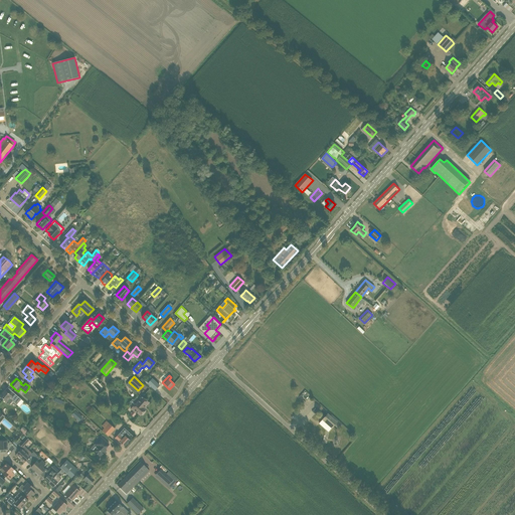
[(150,380),(147,383),(155,390),(160,385),(158,383),(152,378),(150,380)]
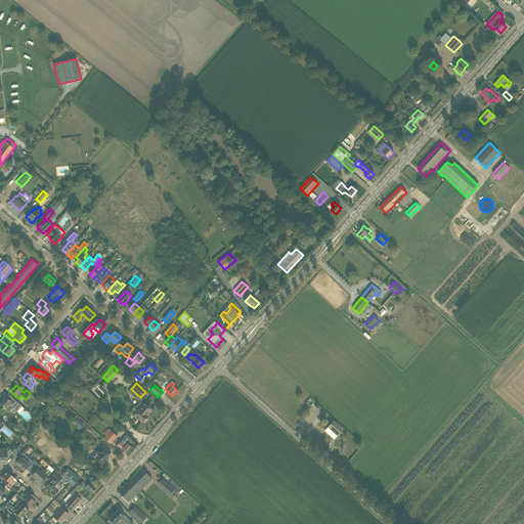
[(0,402),(0,403),(6,409),(9,405),(16,411),(22,406),(14,400),(11,403),(5,397),(0,402)]
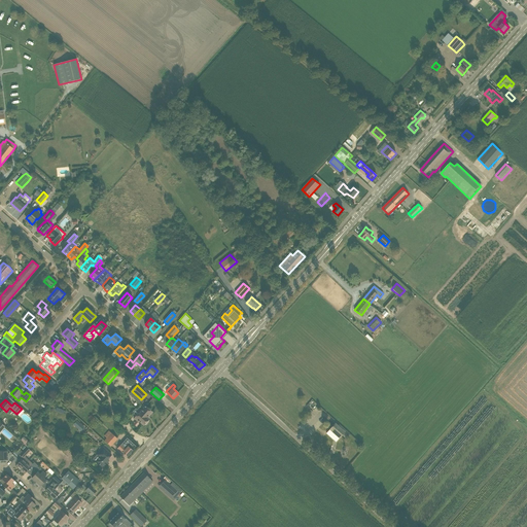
[(139,422),(144,425),(149,420),(147,418),(152,413),(145,407),(140,412),(134,418),(139,422)]
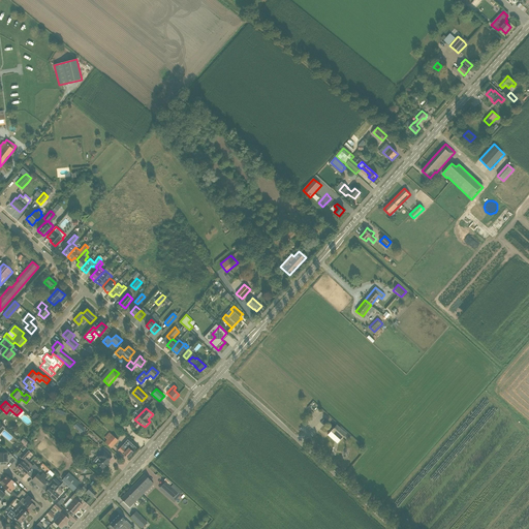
[(78,422),(73,426),(81,433),(85,429),(78,422)]
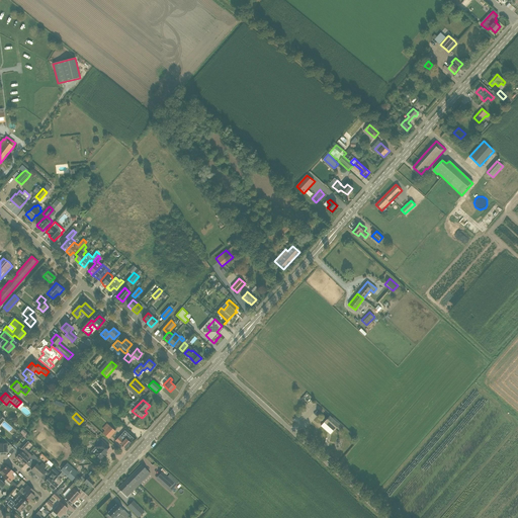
[(333,417),(332,419),(330,416),(324,422),(334,431),(340,423),(333,417)]
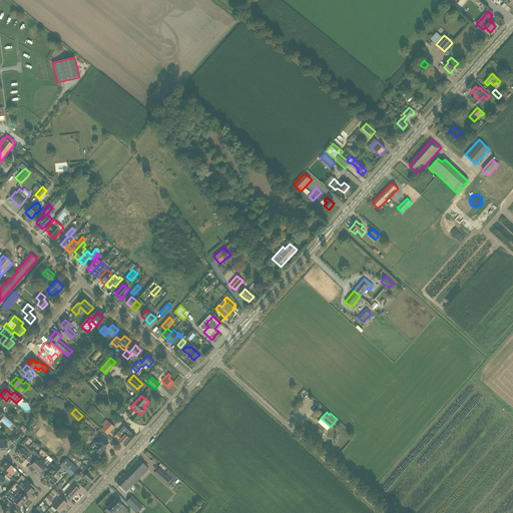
[(108,435),(114,427),(108,422),(106,420),(101,424),(104,427),(102,429),(108,435)]
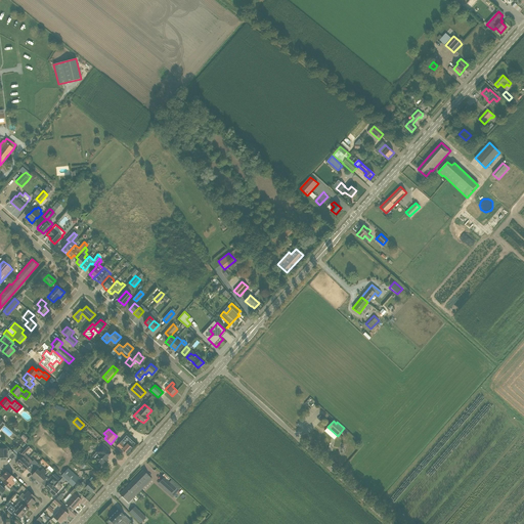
[(132,447),(135,443),(126,435),(121,442),(120,442),(117,445),(122,449),(121,450),(126,454),(132,447)]
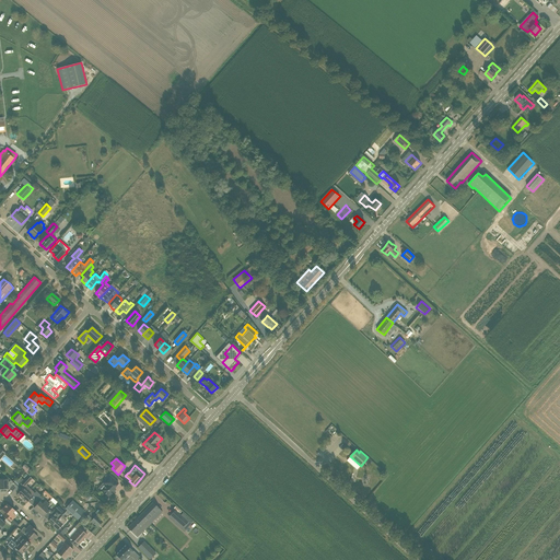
[(25,478),(21,482),(24,487),(25,487),(26,486),(30,482),(33,479),(28,475),(25,478)]
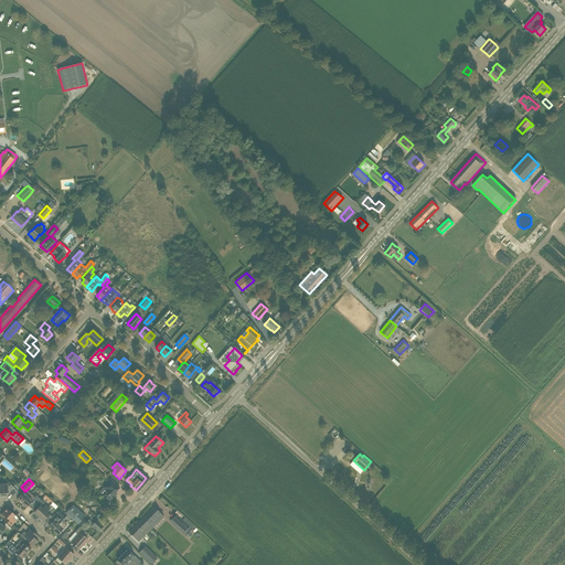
[(106,490),(102,494),(109,502),(117,493),(115,492),(119,488),(110,480),(104,487),(106,490)]
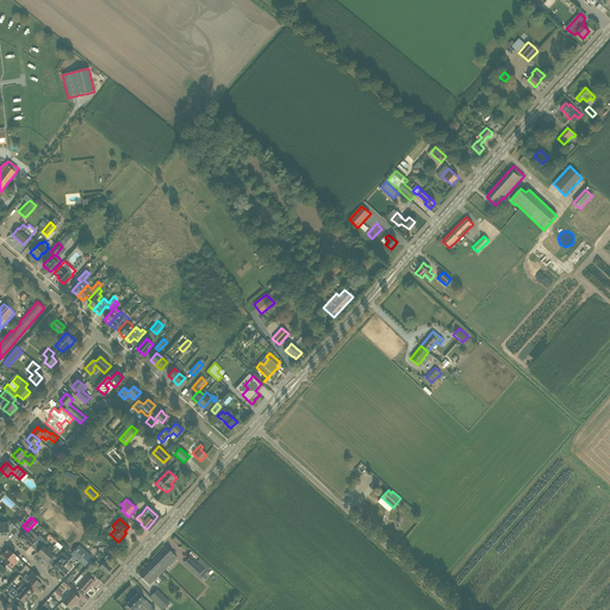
[(10,526),(8,526),(8,523),(0,522),(0,531),(6,533),(7,530),(11,530),(11,531),(11,533),(14,535),(19,530),(12,523),(10,526)]
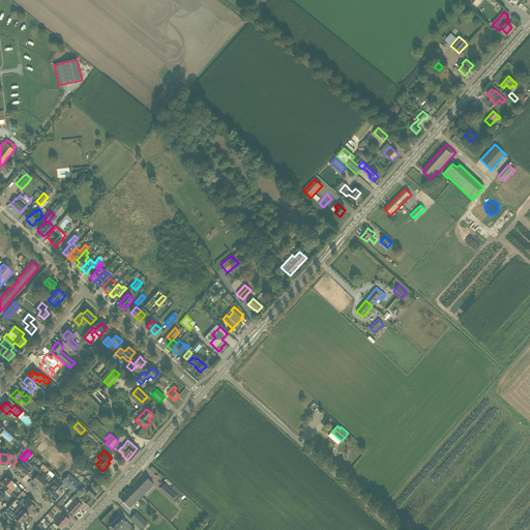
[(21,472),(26,466),(22,462),(18,466),(16,468),(21,472)]
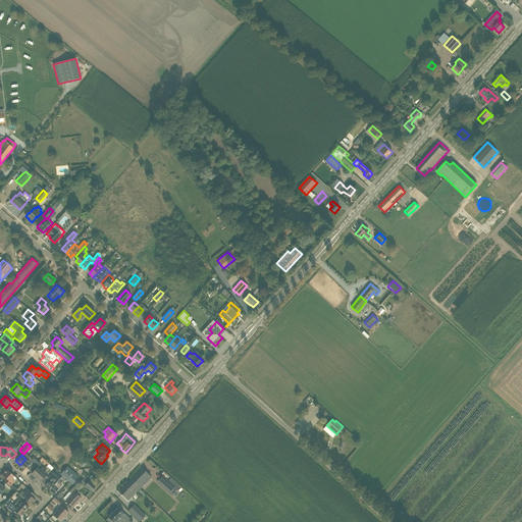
[(25,459),(20,465),(24,469),(30,464),(33,467),(38,463),(38,462),(34,458),(30,462),(25,459)]
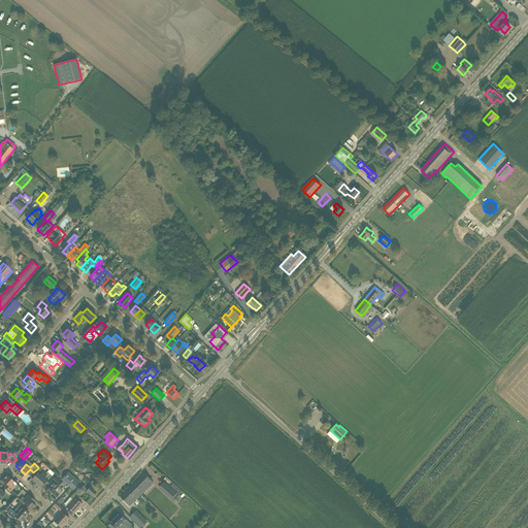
[(38,468),(33,472),(32,473),(35,475),(32,479),(36,483),(44,474),(42,472),(38,468)]
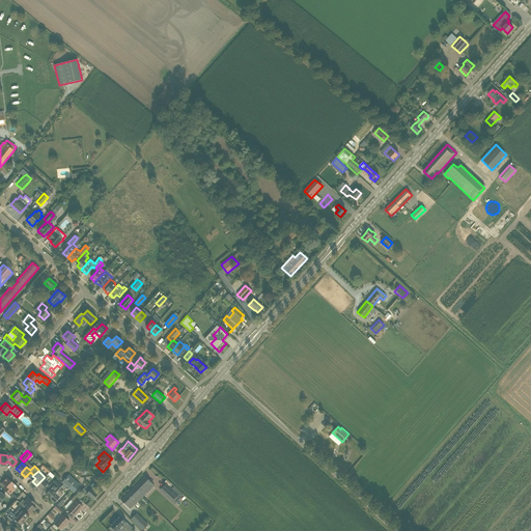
[(67,475),(62,482),(61,482),(63,484),(68,488),(74,493),(80,486),(67,475)]
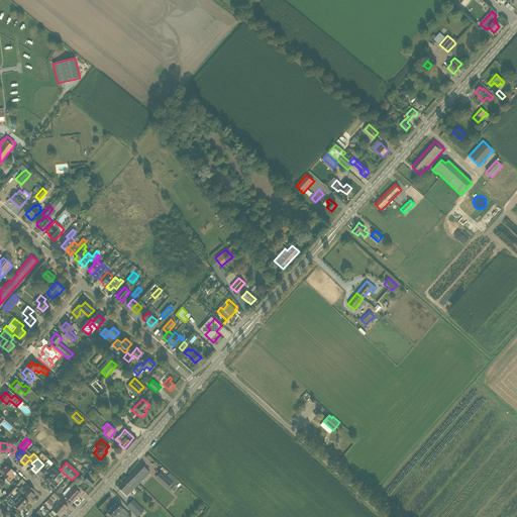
[(141,463),(130,475),(132,477),(138,484),(150,473),(141,463)]
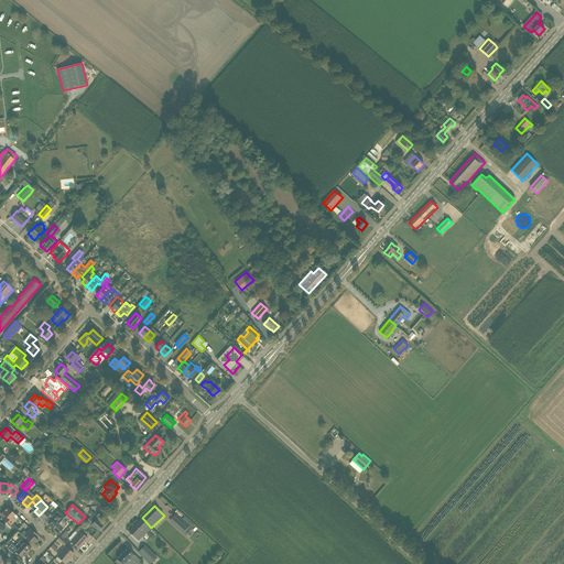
[(50,509),(47,507),(39,516),(44,521),(44,520),(46,522),(53,516),(51,513),(50,514),(47,512),(50,509)]
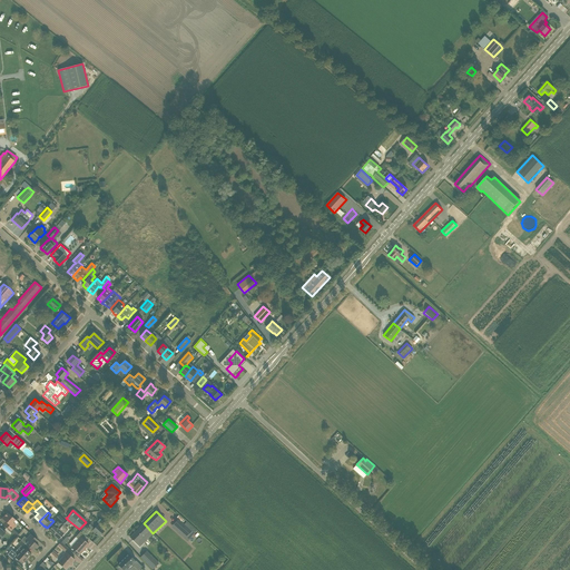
[(12,522),(15,520),(8,513),(7,513),(6,513),(5,514),(5,516),(2,519),(6,521),(3,524),(7,528),(9,530),(11,531),(16,526),(12,522)]
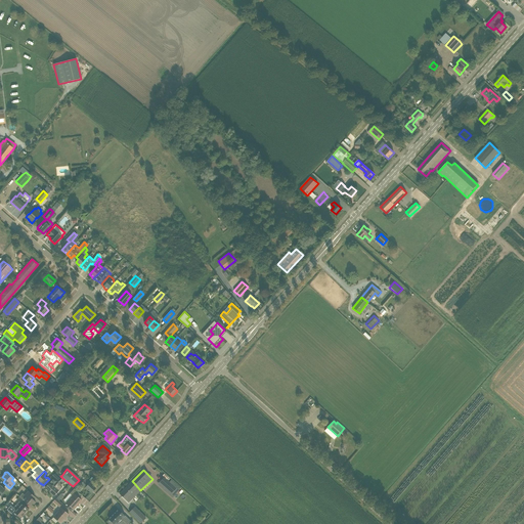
[(56,472),(53,476),(58,481),(61,477),(56,472)]
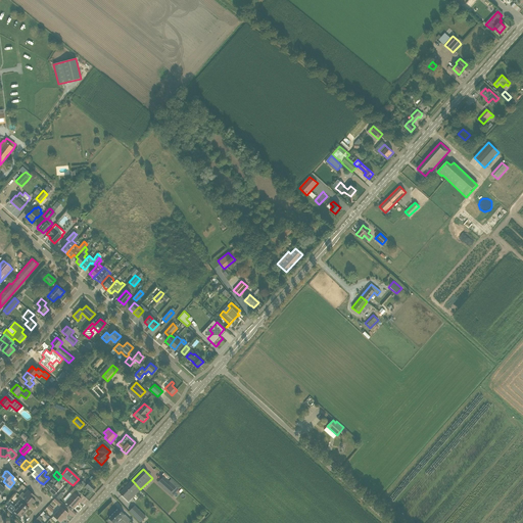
[(55,480),(53,478),(51,476),(49,478),(43,484),(45,486),(45,487),(46,488),(49,491),(58,481),(56,479),(55,480)]
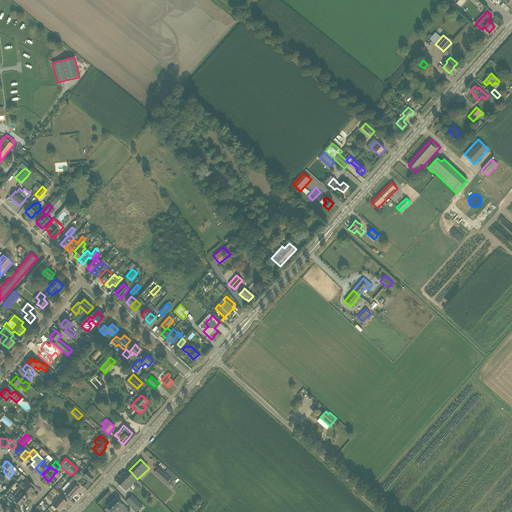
[(166,484),(172,477),(160,466),(156,471),(161,475),(159,478),(166,484)]
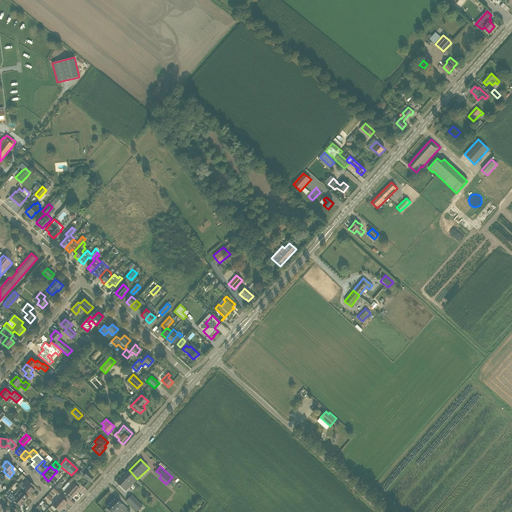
[(79,472),(88,481),(89,482),(94,477),(84,468),(79,472)]
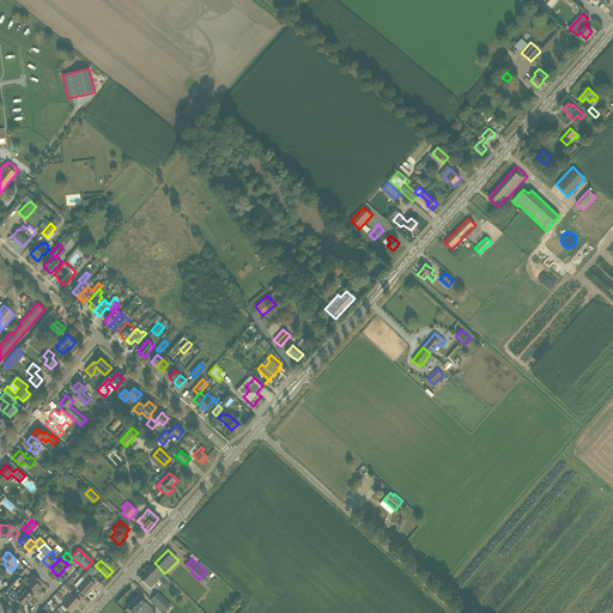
[(164,574),(157,565),(155,563),(140,577),(150,588),(155,583),(153,582),(156,580),(157,581),(164,574)]
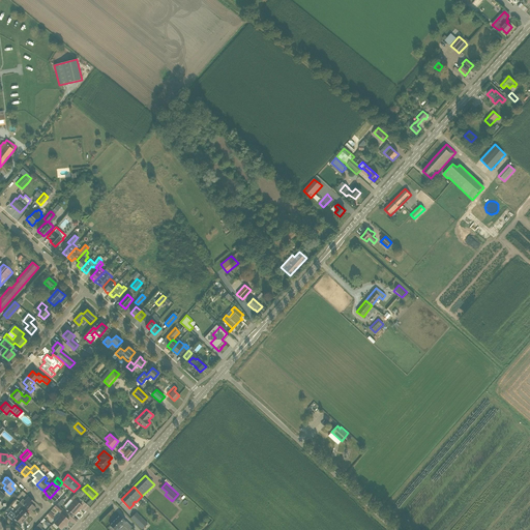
[(59,488),(50,498),(53,500),(54,500),(55,501),(63,493),(60,491),(61,490),(59,488)]
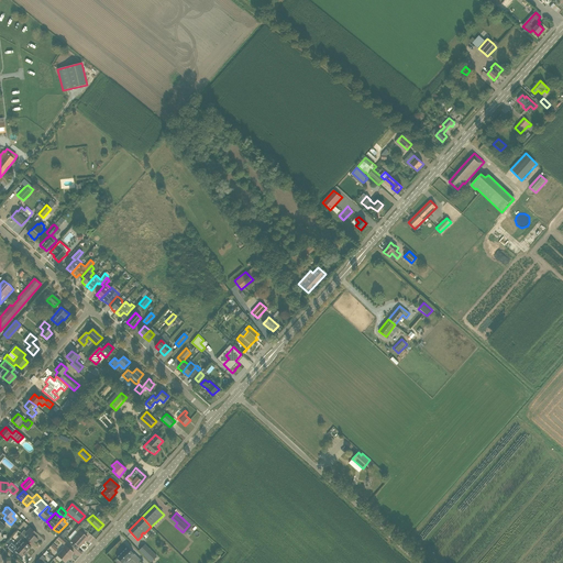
[(84,534),(87,531),(79,525),(77,529),(79,531),(70,540),(79,548),(88,538),(84,534)]
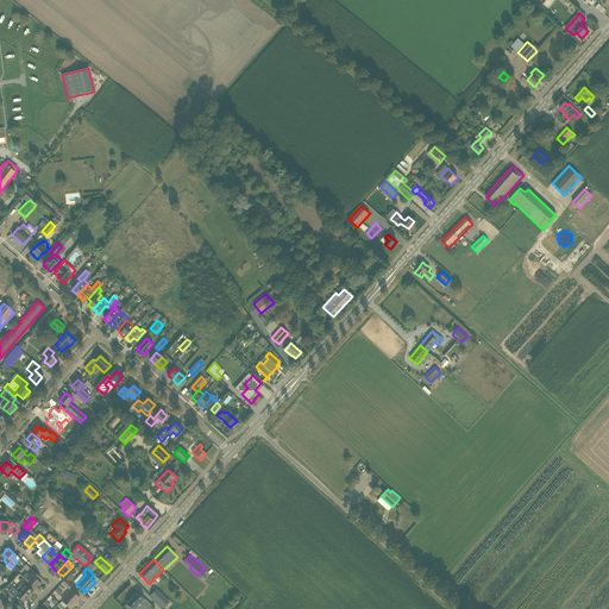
[(33,571),(29,576),(26,573),(23,577),(36,589),(42,584),(38,581),(41,577),(33,571)]
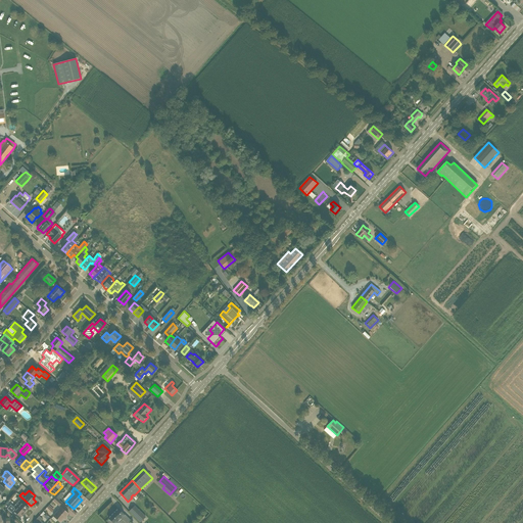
[(16,498),(19,501),(15,505),(17,507),(25,513),(29,509),(22,504),(25,501),(19,495),(16,498)]
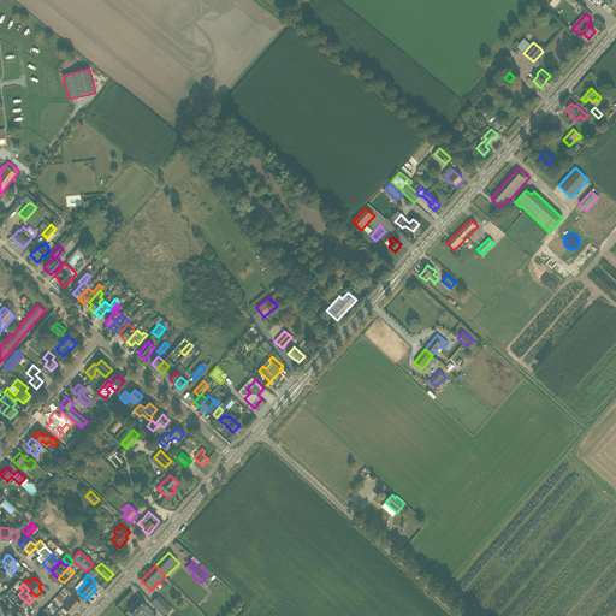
[(63,590),(70,596),(73,592),(66,586),(63,590)]
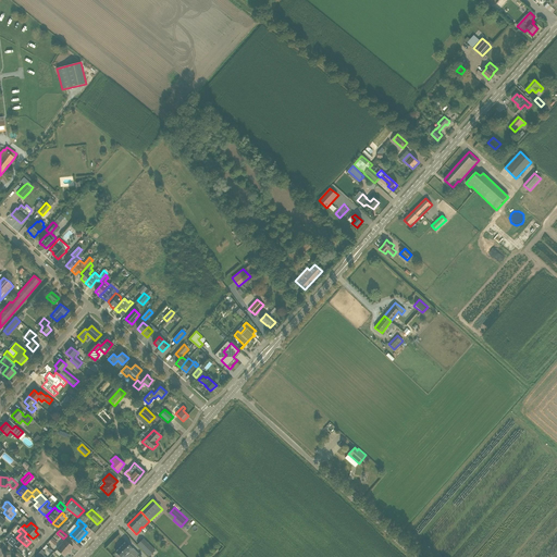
[(26,546),(19,540),(16,542),(11,537),(7,542),(13,547),(15,545),(22,552),(26,546)]
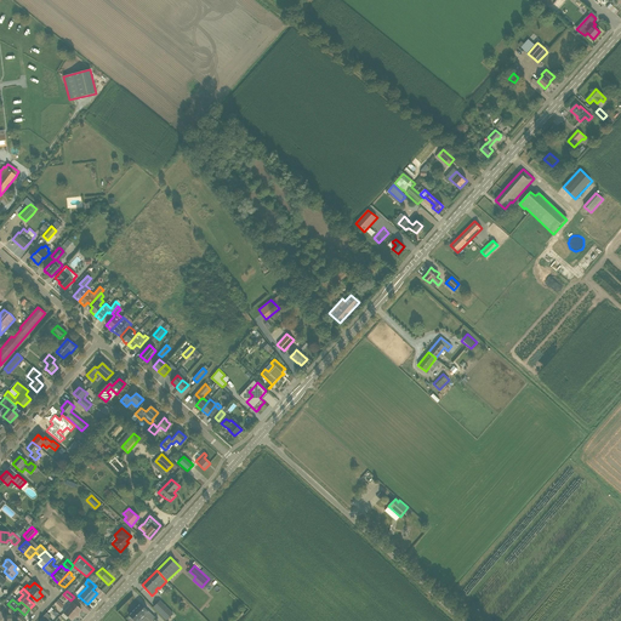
[(166,620),(172,614),(159,600),(153,607),(166,620)]
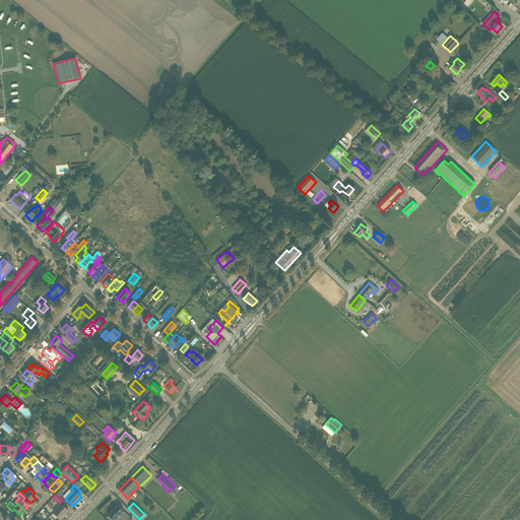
[(53,513),(51,515),(55,519),(57,517),(60,519),(68,511),(60,504),(58,507),(59,507),(53,513)]
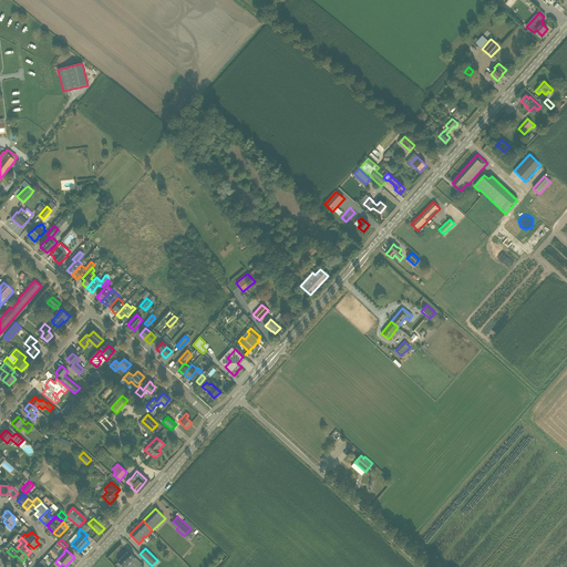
[(129,552),(124,555),(117,562),(122,566),(124,566),(132,560),(133,562),(132,562),(136,566),(137,566),(141,564),(135,558),(135,559),(134,557),(129,552)]
